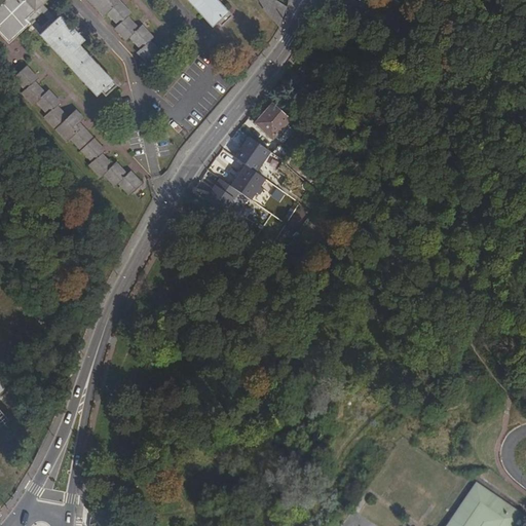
[(0,33),(9,44),(31,24),(27,19),(46,1),(46,0),(6,0),(0,6),(0,33)]
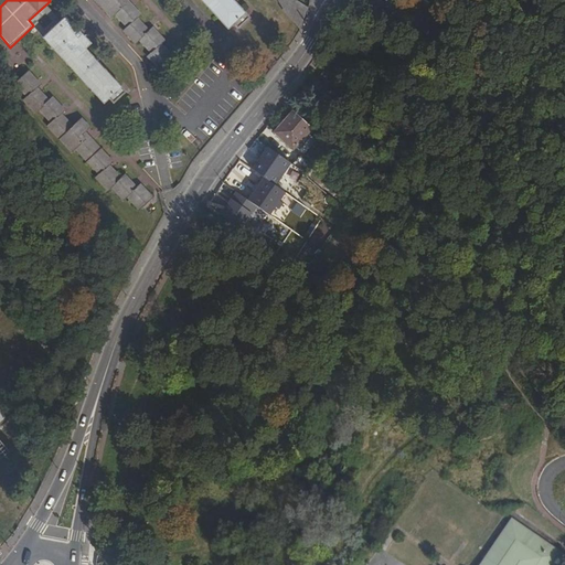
[(151,54),(148,56),(160,71),(176,56),(163,43),(164,42),(152,29),(151,30),(139,17),(140,14),(126,0),(95,0),(112,18),(115,14),(127,28),(124,31),(137,44),(139,41),(151,54)]
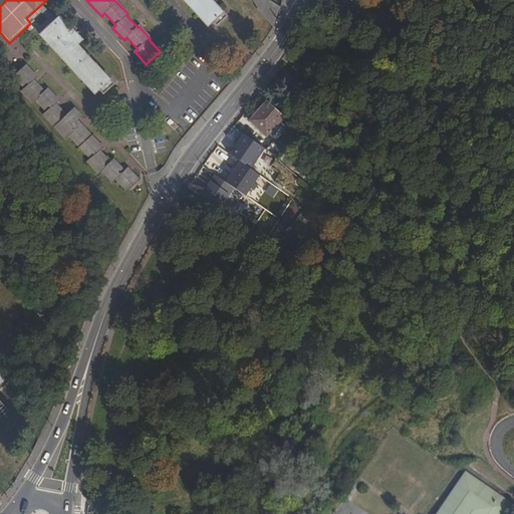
[(185,0),(210,26),(215,21),(218,25),(228,15),(213,0),(185,0)]
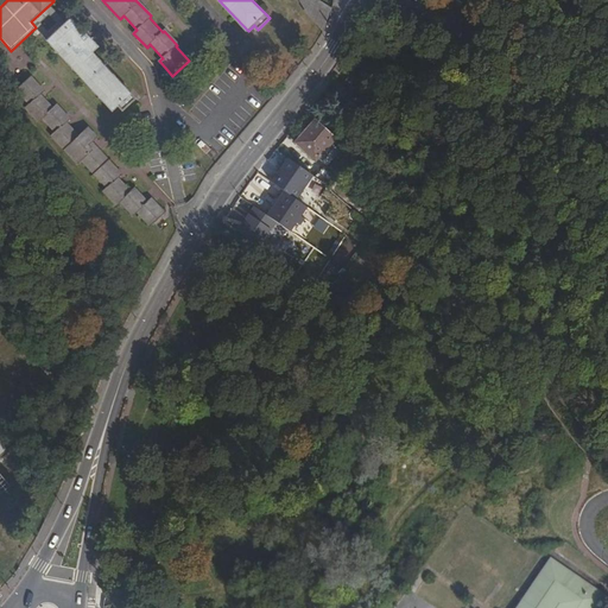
[(321,0),(304,0),(323,31),(330,11),(321,0)]
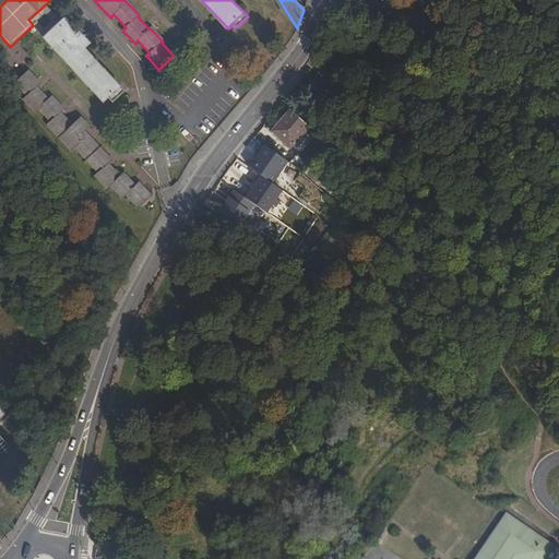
[(64,16),(49,1),(28,20),(33,25),(44,37),(64,16)]
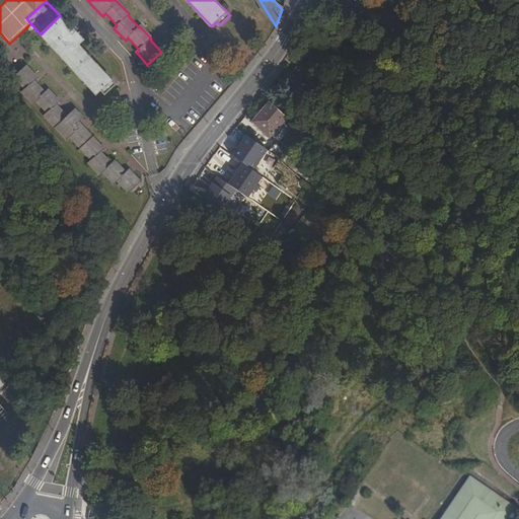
[(78,46),(83,40),(60,15),(41,34),(97,95),(101,90),(105,94),(116,84),(78,46)]
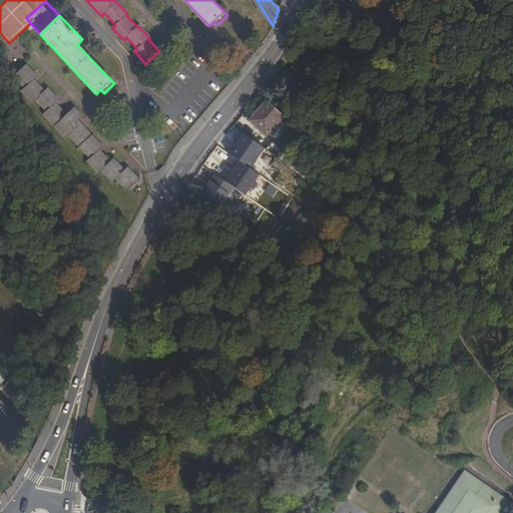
[(46,110),(43,113),(67,136),(69,134),(90,158),(114,181),(116,179),(127,190),(138,179),(127,168),(124,171),(113,159),(111,161),(100,150),(103,146),(78,120),(82,116),(74,108),(67,114),(56,103),(59,100),(48,87),(45,91),(34,79),(37,76),(26,64),(13,76),(24,87),(21,89),(33,102),(36,99),(46,110)]
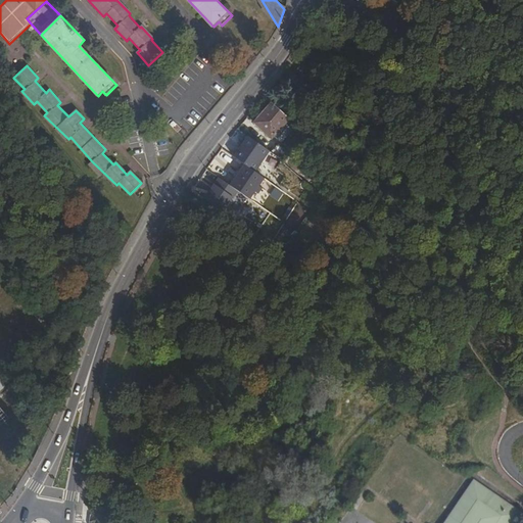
[(271,103),(253,123),(270,139),(285,123),(287,124),(289,121),(271,103)]
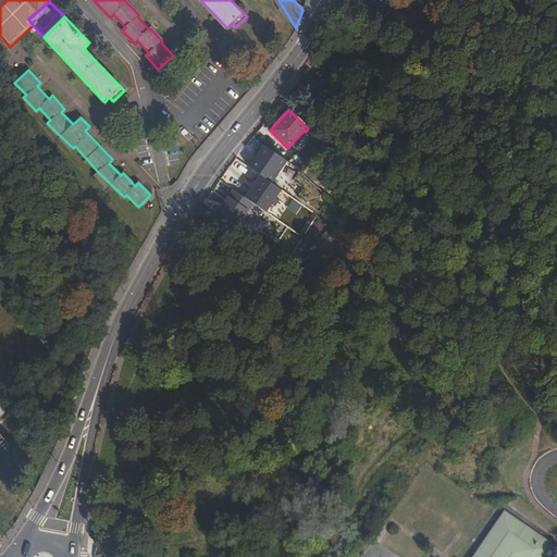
[(47,123),(72,149),(73,148),(47,123)]
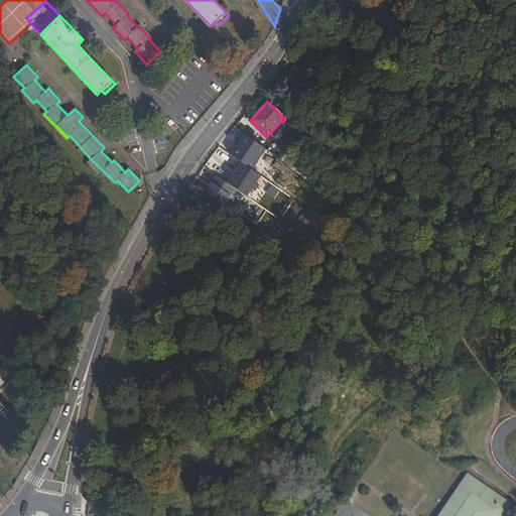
[(285,119),(283,122),(289,128),(291,124),(285,119)]
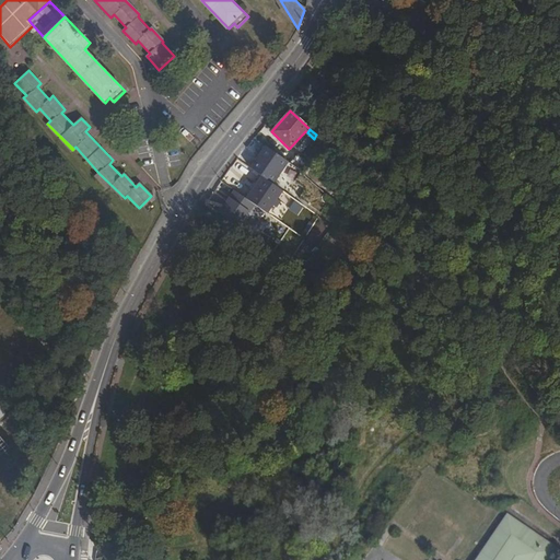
[(267,148),(251,168),(263,177),(270,183),(287,162),(267,148)]
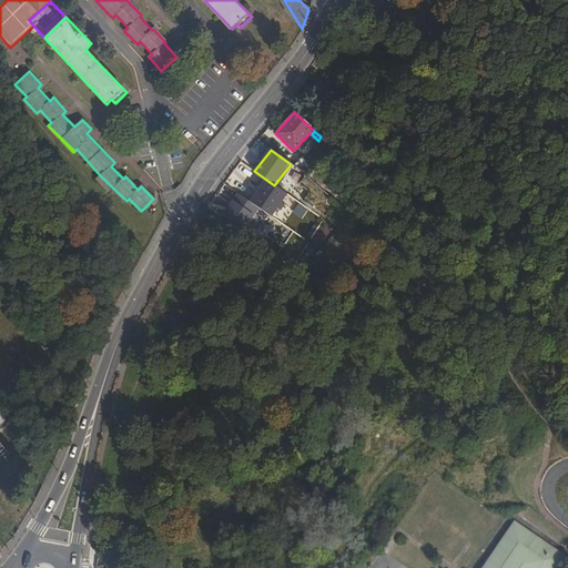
[(113,189),(125,202),(127,201),(100,175),(97,178),(109,191),(113,189)]
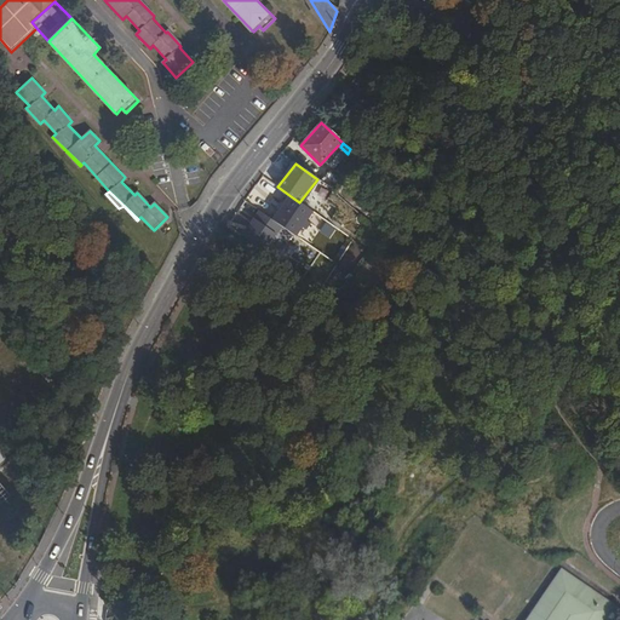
[(291,196),(273,220),(281,227),(302,242),(311,230),(304,224),(313,212),(299,202),(291,196)]
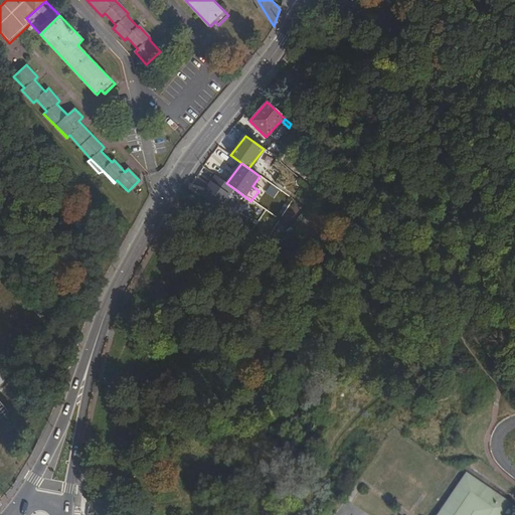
[(215,176),(202,194),(220,206),(233,188),(226,183),(215,176)]
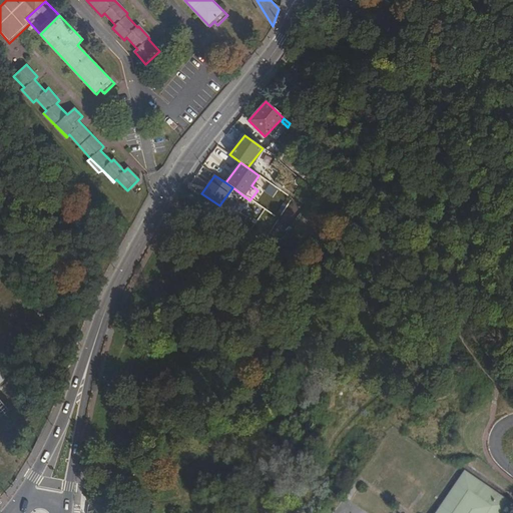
[(197,231),(203,222),(188,211),(182,220),(197,231)]
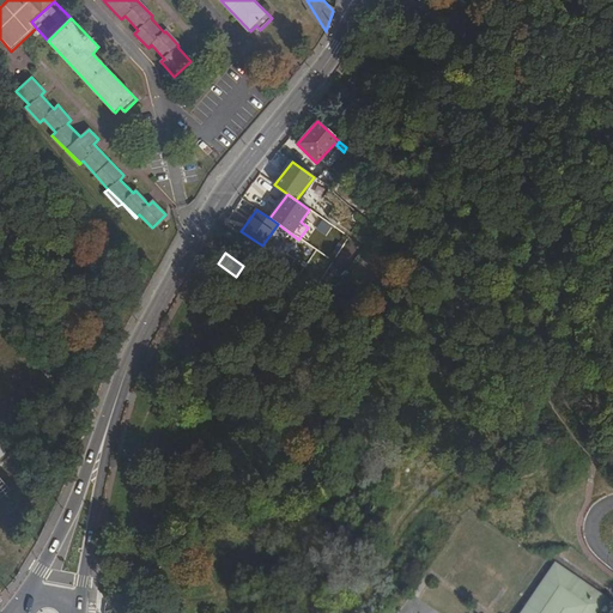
[(20,445),(14,450),(31,473),(37,468),(20,445)]
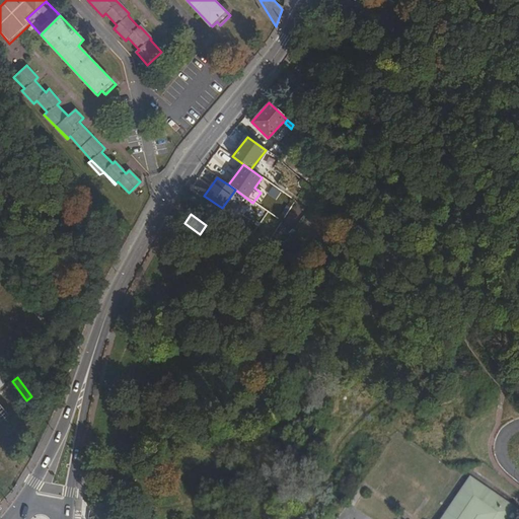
[(0,459),(0,483),(11,473),(0,459)]
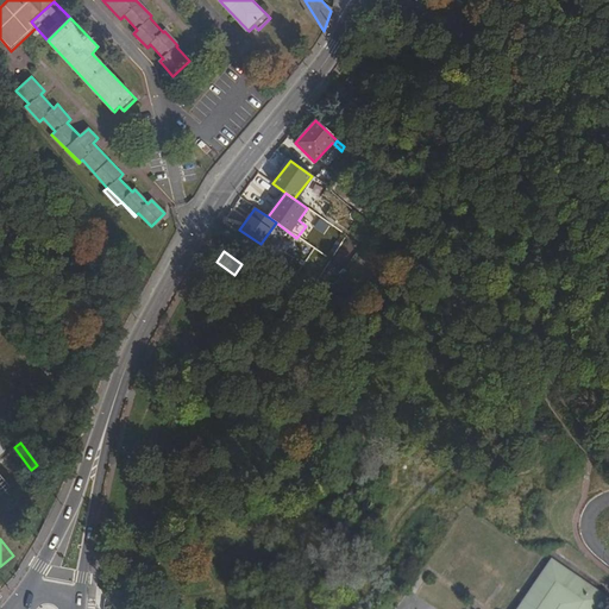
[(559,565),(527,608),(540,608),(566,571),(559,565)]
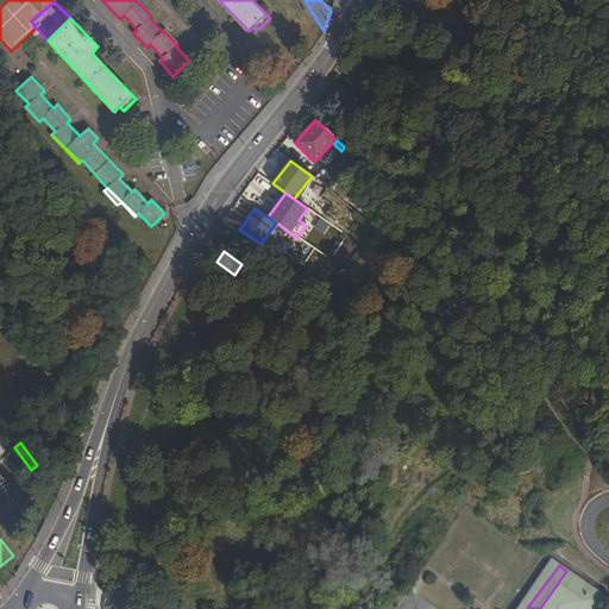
[(576,608),(590,588),(566,571),(540,608),(576,608)]
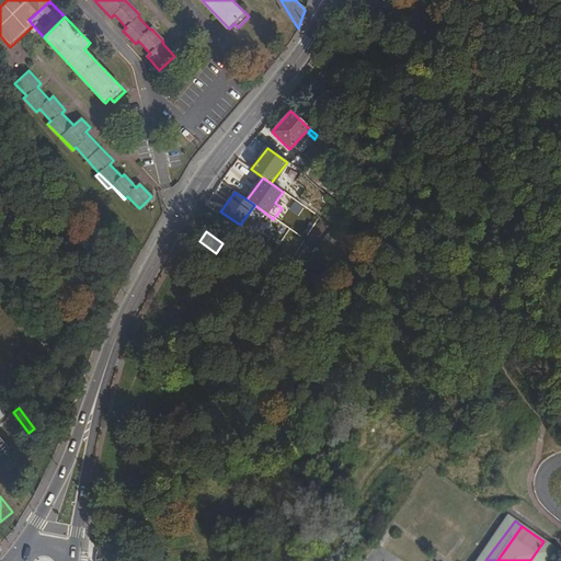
[(560,553),(544,541),(530,560),(559,560),(560,559),(560,553)]
